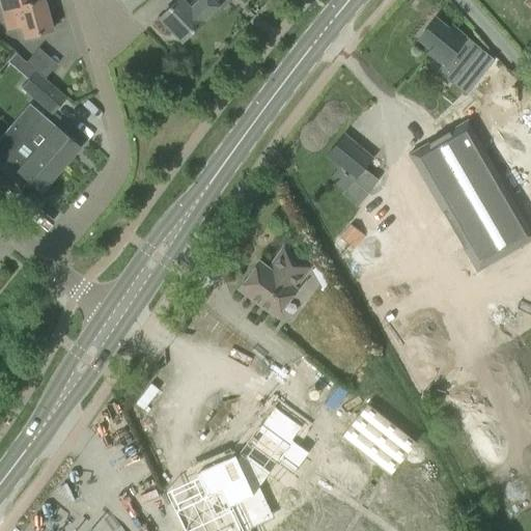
[(0,0),(0,7),(6,29),(21,26),(24,38),(52,30),(43,0),(39,0),(32,2),(31,0),(0,0)]
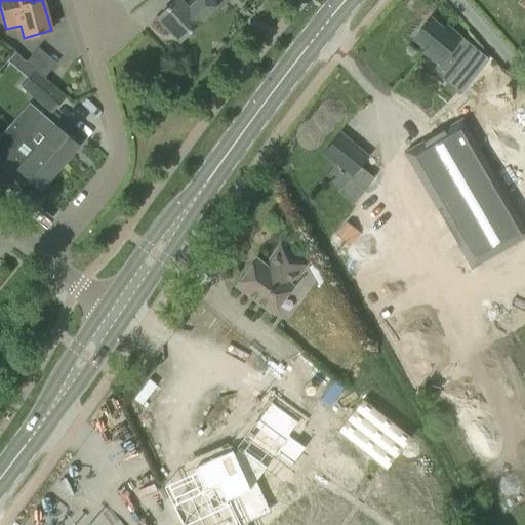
[(174,0),(157,17),(179,41),(199,21),(213,6),(207,0),(174,0)]
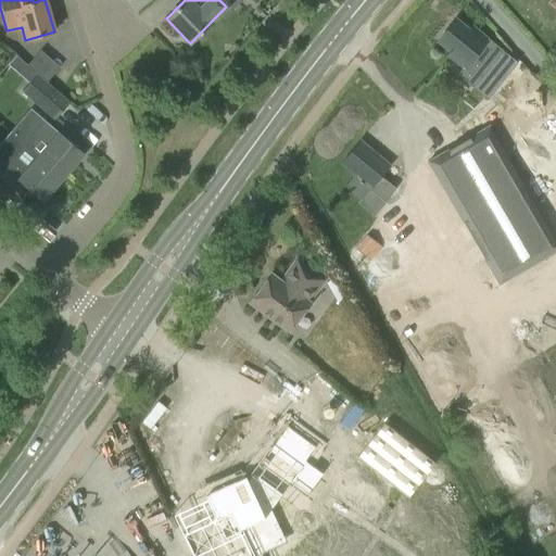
[(503,53),(487,40),(471,27),(469,30),(456,20),(437,41),(451,53),(447,57),(463,70),(457,76),(472,88),(503,53)]
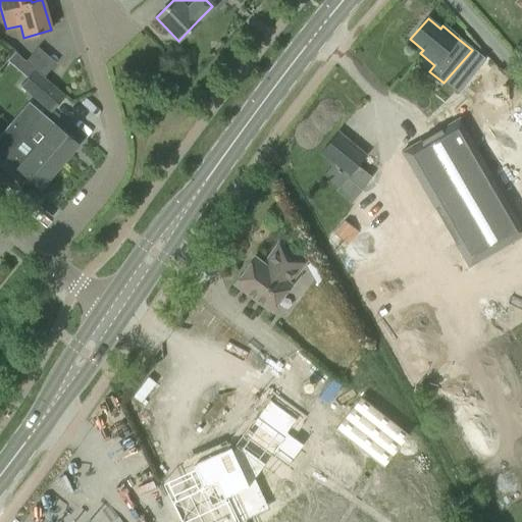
[(14,52),(7,60),(18,70),(25,61),(14,52)]
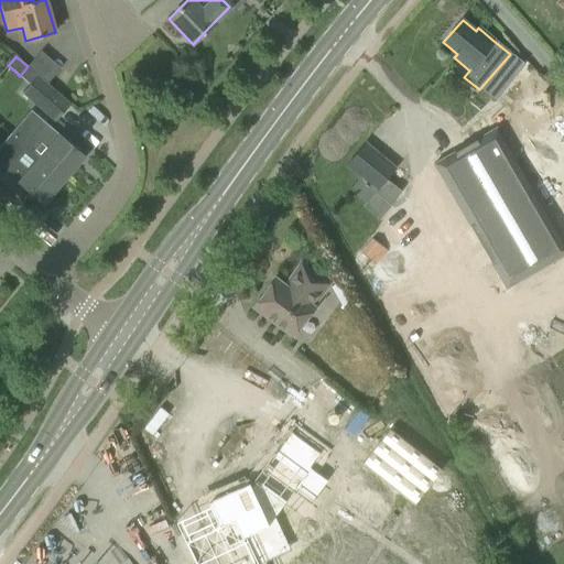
[(36,75),(22,93),(55,121),(69,104),(36,75)]
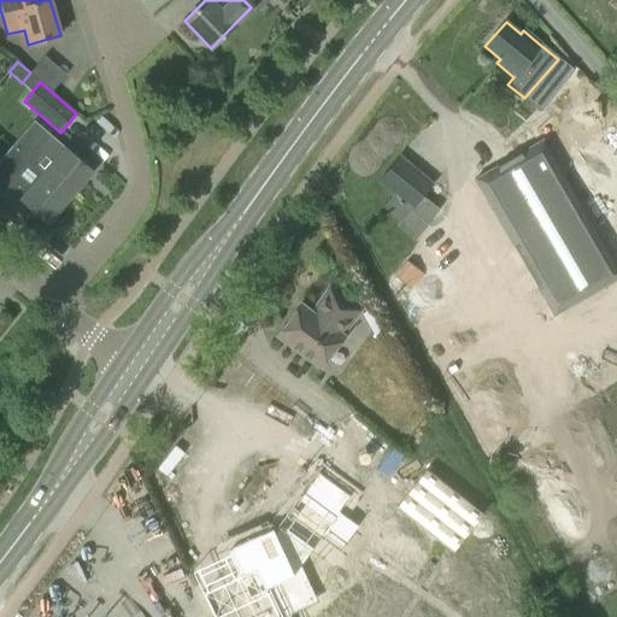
[(92,170),(52,136),(41,150),(52,159),(41,172),(40,172),(69,197),(92,170)]
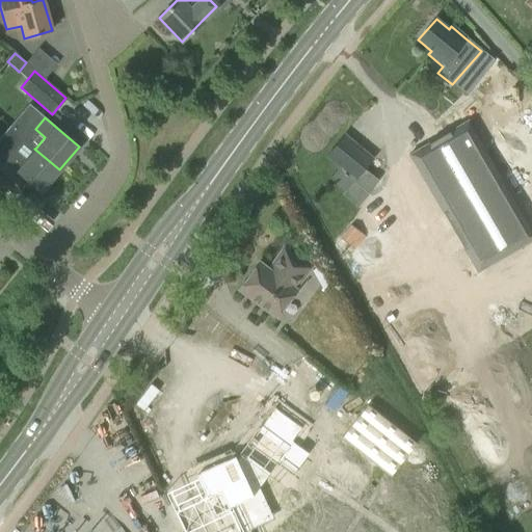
[(531,231),(468,120),(408,154),(477,272),(531,240),(531,231)]
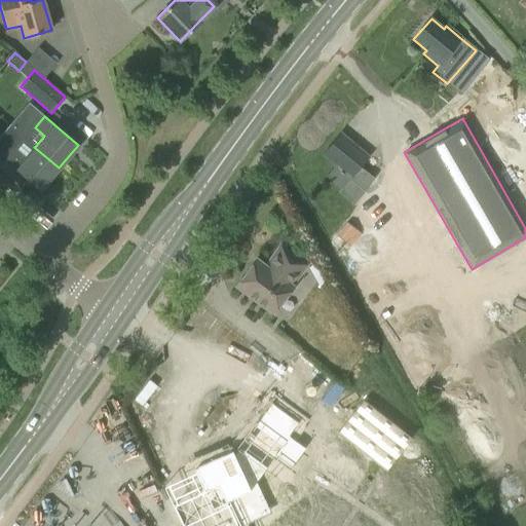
[(340,134),(324,154),(336,164),(327,176),(341,189),(349,179),(364,191),(374,179),(360,166),(368,157),(340,134)]
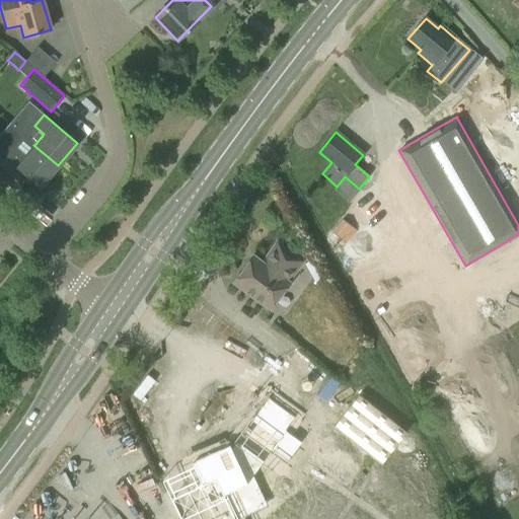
[(0,152),(0,177),(14,191),(26,176),(39,188),(58,165),(33,145),(24,137),(21,135),(3,156),(0,152)]
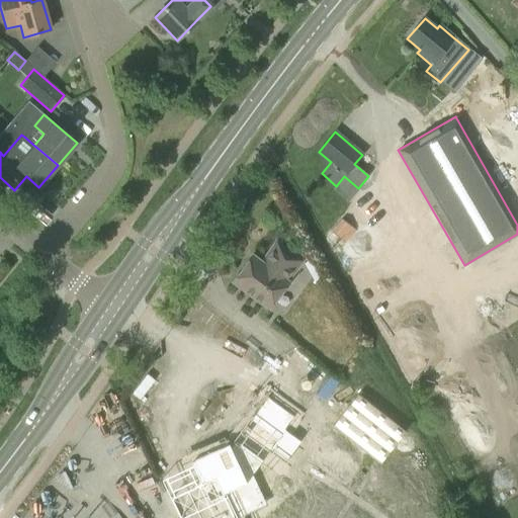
[(232,282),(269,310),(289,282),(287,281),(303,261),(275,242),(264,257),(266,258),(263,263),(252,255),(232,282)]
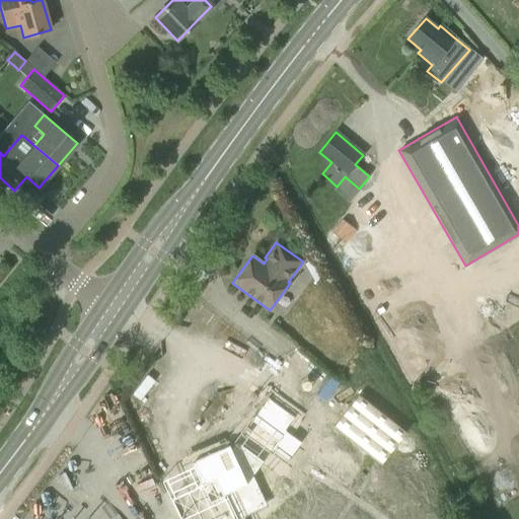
[(192,461),(159,476),(179,518),(234,518),(234,517),(266,503),(251,472),(271,445),(288,457),(301,439),(285,427),(294,414),(267,394),(230,445),(227,440),(190,458),(192,461)]
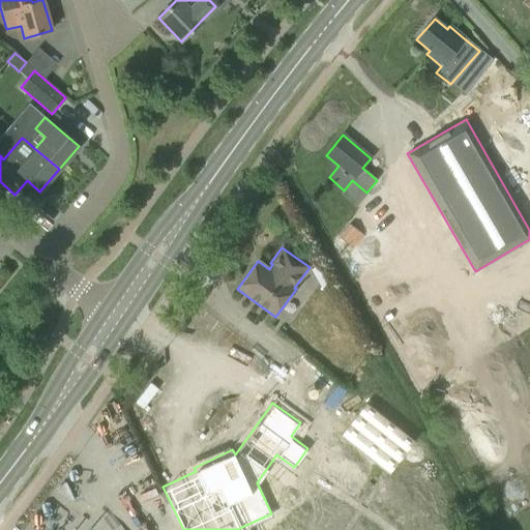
[(364,404),(339,436),(388,474),(413,442),(364,404)]
